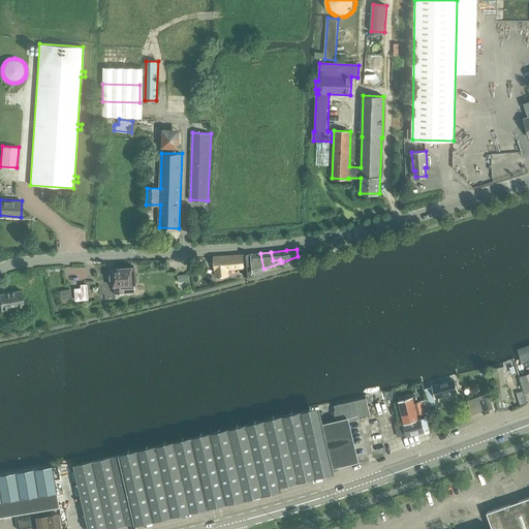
[(214,256),(216,276),(230,275),(229,273),(227,273),(227,269),(244,267),(245,276),(253,274),(250,253),(214,256)]
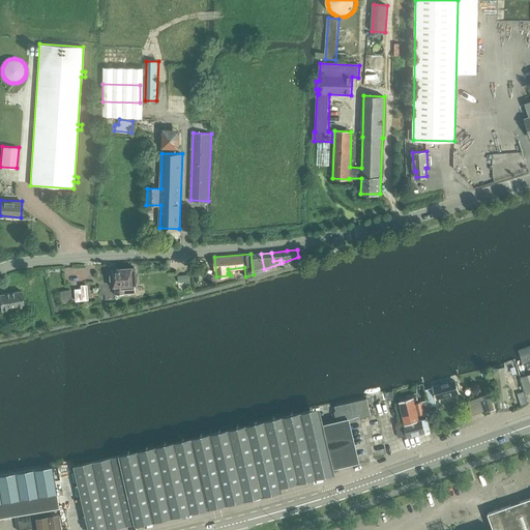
[(264,269),(261,254),(252,254),(253,272),(264,269)]
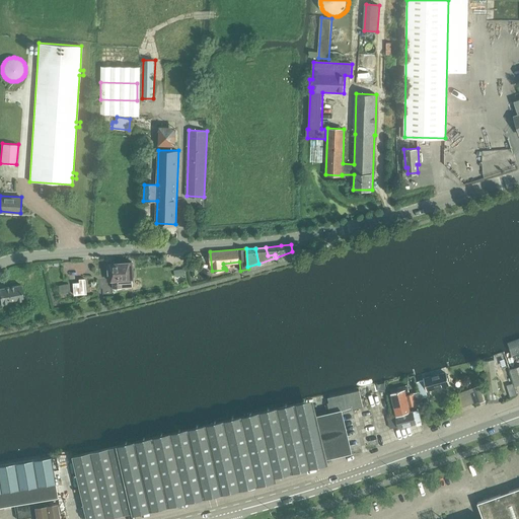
[(120,281),(118,263),(116,263),(115,261),(110,262),(109,263),(107,263),(108,281),(113,280),(114,289),(119,288),(118,281),(120,281)]
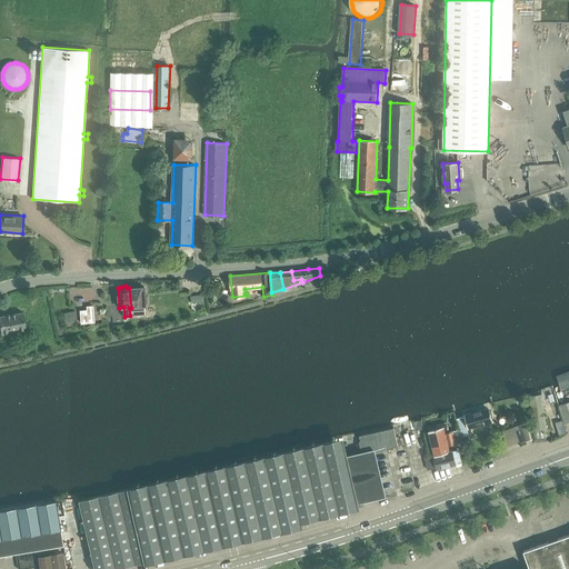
[(136,287),(129,288),(131,308),(129,308),(130,316),(146,315),(145,306),(146,306),(146,305),(148,305),(147,298),(146,298),(145,287),(142,287),(141,286),(137,286),(136,287)]
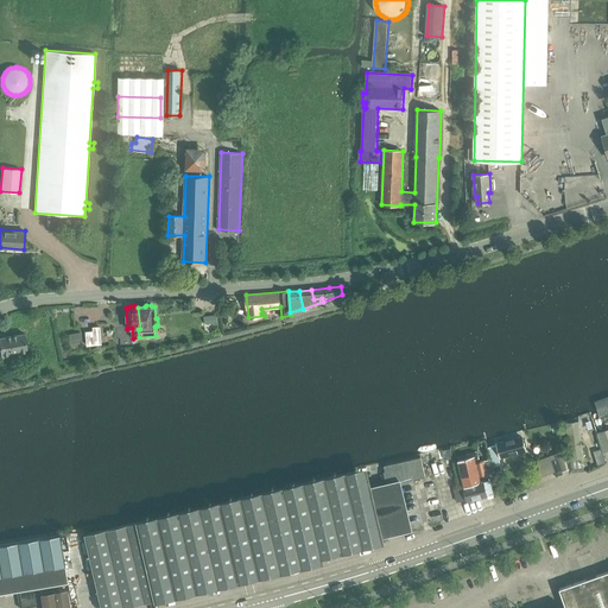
[(101,327),(93,328),(93,333),(86,334),(87,346),(103,343),(101,327)]
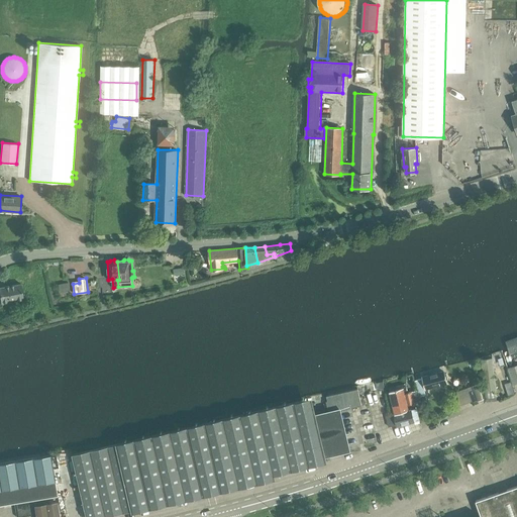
[(69,283),(59,284),(60,292),(71,290),(69,283)]
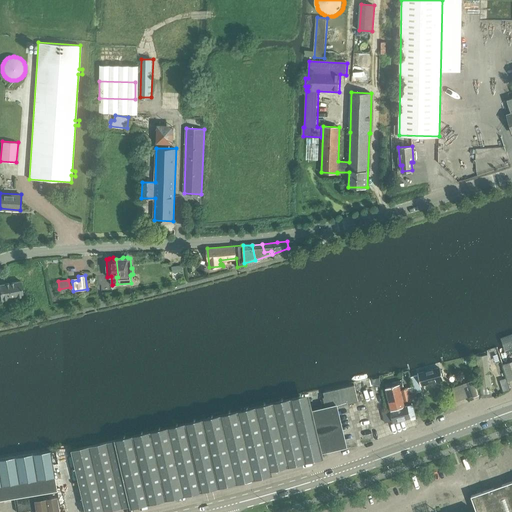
[(4,301),(5,306),(14,304),(14,299),(23,298),(21,281),(0,284),(0,292),(2,301),(4,301)]
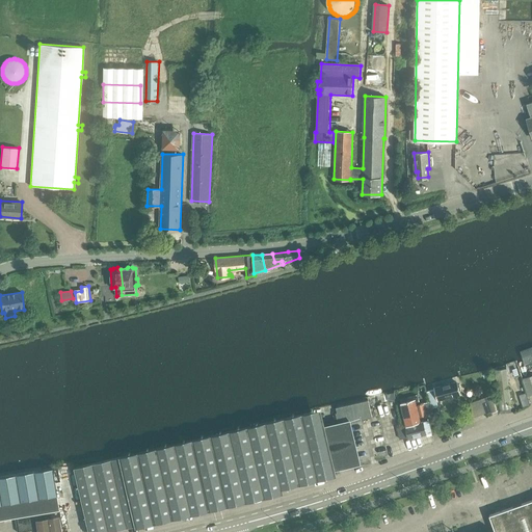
[(531,363),(531,344),(519,350),(524,366),(531,363)]
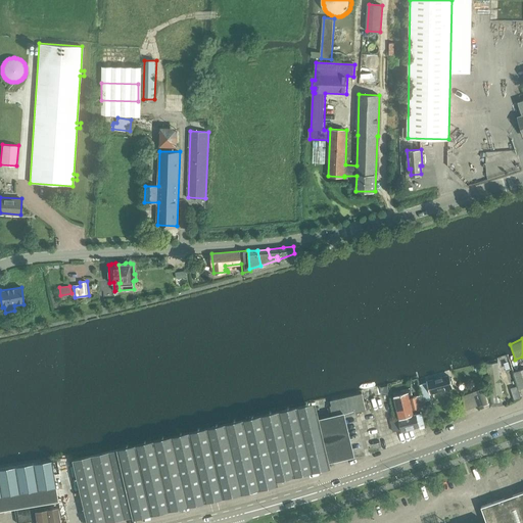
[(522,369),(514,373),(519,388),(522,386),(522,369)]
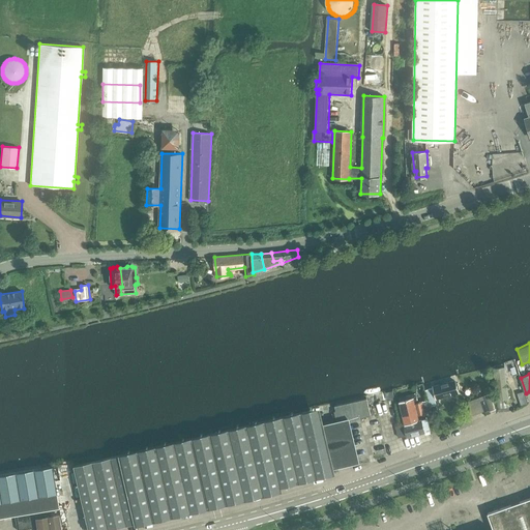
[(432,385),(436,401),(461,393),(457,378),(432,385)]
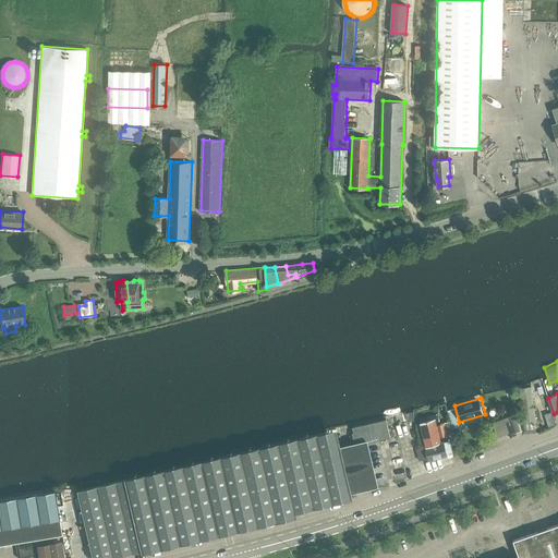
[(455,410),(449,411),(451,422),(453,427),(459,426),(455,410)]
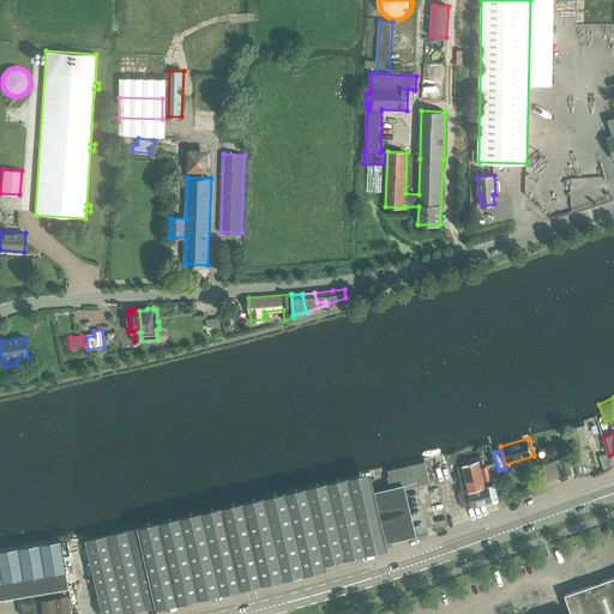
[(479,461),(463,465),(469,491),(469,492),(486,487),(485,481),(495,477),(500,476),(499,470),(497,464),(481,468),(479,461)]
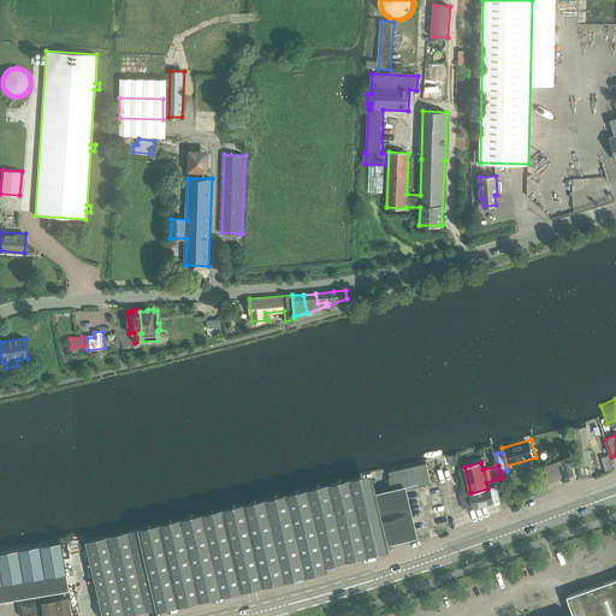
[(408,483),(409,489),(431,483),(427,463),(389,472),(392,486),(408,483)]
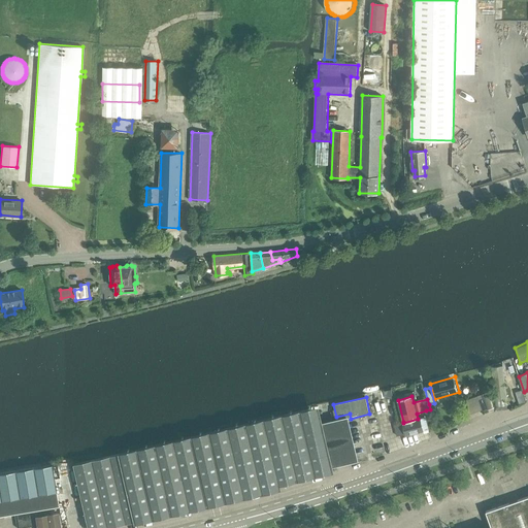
[(310,408),(74,464),(89,527),(105,527),(271,489),(270,485),(325,472),(310,408)]
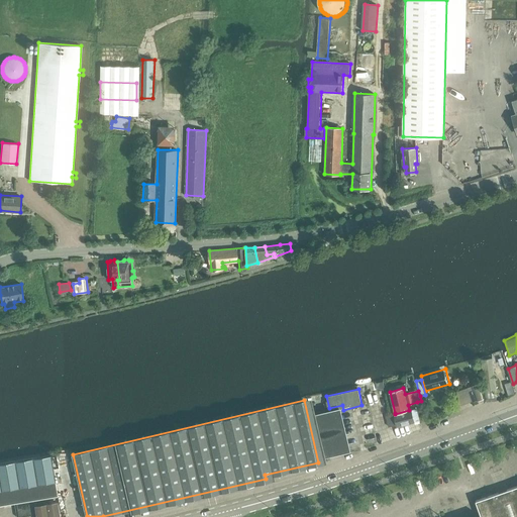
[(390,415),(387,416),(389,426),(397,424),(397,426),(420,420),(417,408),(409,410),(395,414),(395,413),(390,415)]
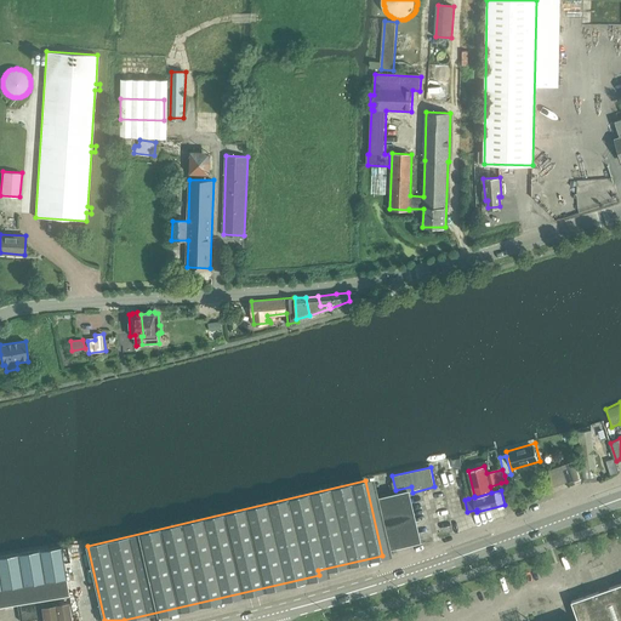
[(61,546),(0,556),(0,605),(20,603),(22,620),(44,617),(44,620),(70,620),(68,603),(60,605),(58,596),(68,594),(61,546)]
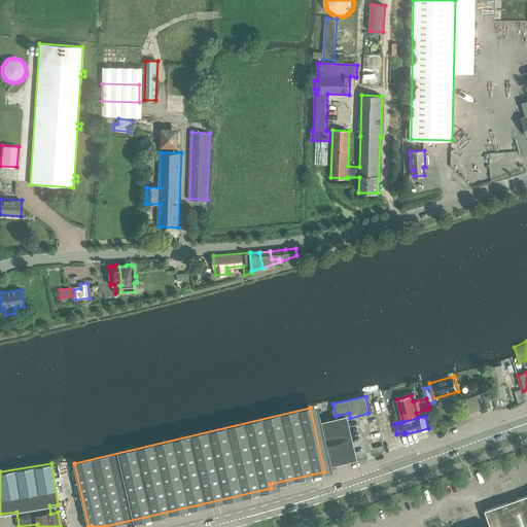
[(526,526),(526,495),(485,511),(491,526),(526,526)]
